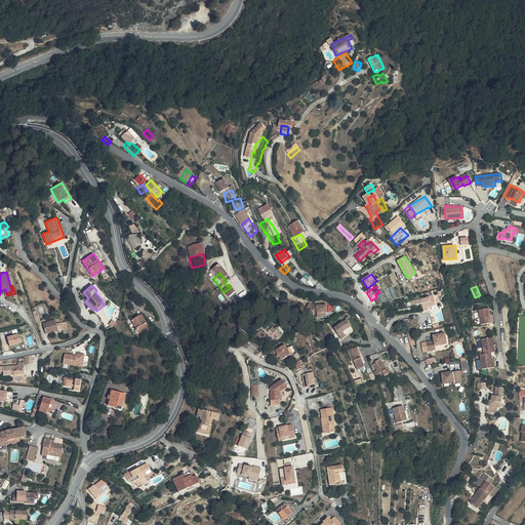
[(233,293),(229,289),(224,292),(220,295),(230,306),(236,301),(231,294),(233,293)]
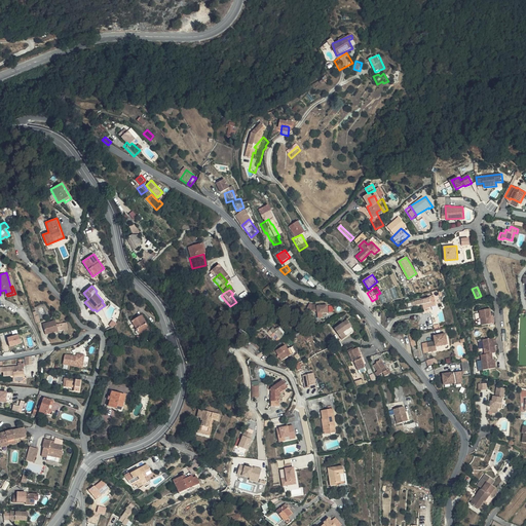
[(413,307),(423,305),(423,308),(437,306),(436,296),(419,299),(419,301),(412,302),(413,307)]
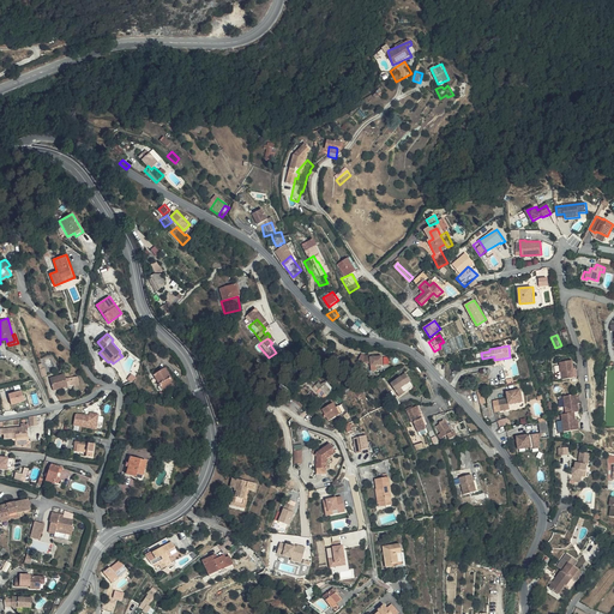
[(372,355),(367,355),(363,353),(360,360),(367,363),(372,363),(372,371),(379,369),(378,366),(385,366),(384,356),(372,356),(372,355)]
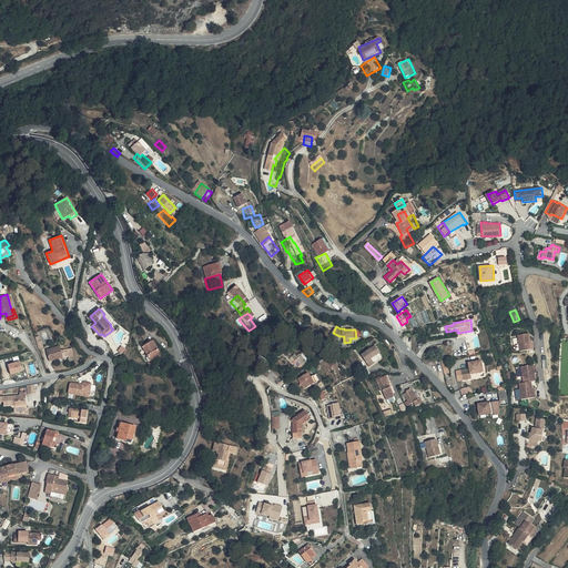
[(531,342),(530,334),(518,335),(520,351),(535,350),(534,342),(531,342)]
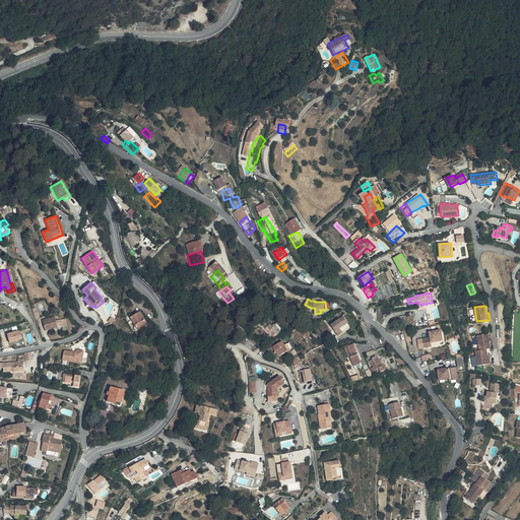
[(140,311),(130,317),(135,326),(134,327),(136,331),(148,324),(140,311)]
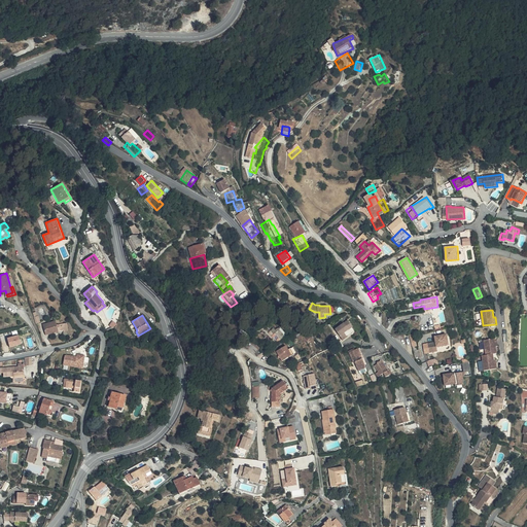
[(42,324),(45,335),(59,331),(64,330),(64,331),(68,330),(67,323),(57,325),(56,320),(42,324)]
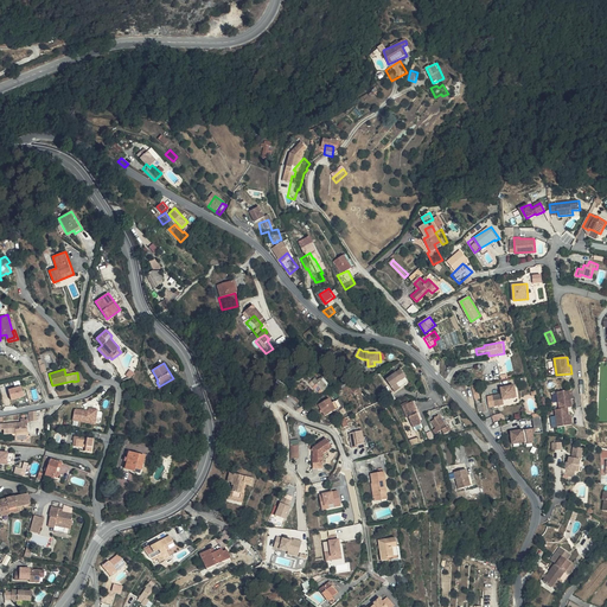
[(402,369),(387,378),(396,391),(402,388),(398,382),(407,376),(402,369)]
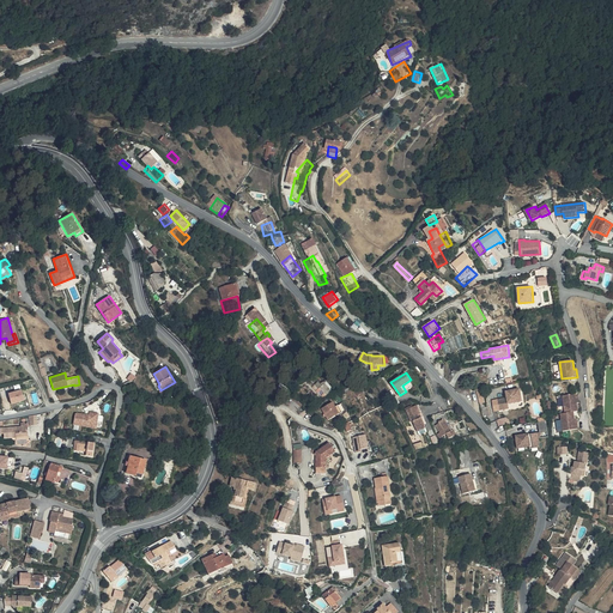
[(334,388),(327,381),(322,384),(319,381),(313,386),(322,398),(334,388)]
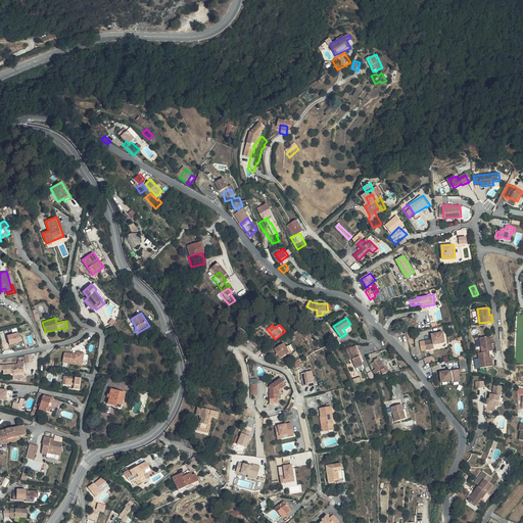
[(18,332),(8,335),(10,344),(20,341),(18,332)]
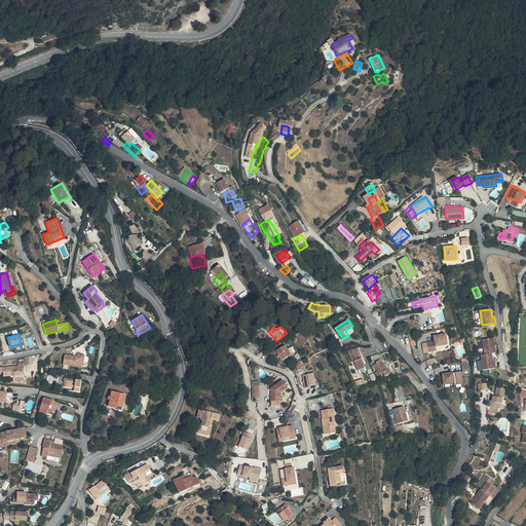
[(448,345),(446,334),(435,336),(436,341),(423,343),(425,351),(437,349),(437,347),(448,345)]
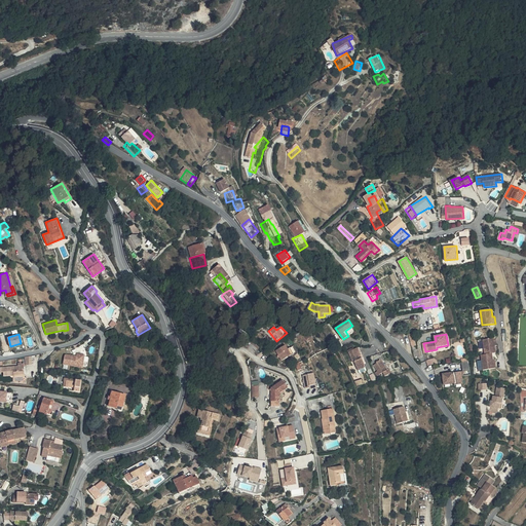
[(495,345),(497,345),(496,337),(483,339),(485,354),(492,353),(496,352),(495,345)]
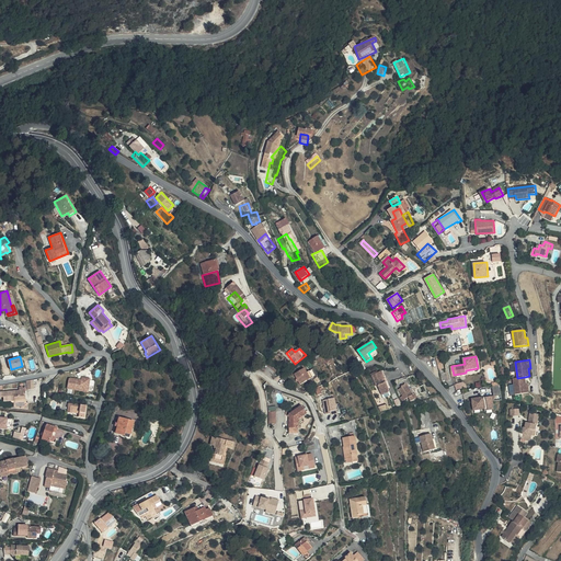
[(306,370),(296,375),(301,386),(311,381),(306,370)]
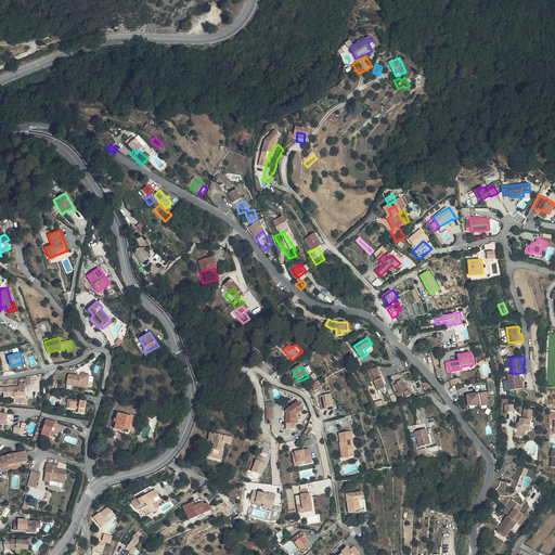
[(379,389),(387,386),(383,377),(384,376),(379,366),(374,369),(374,368),(370,370),(374,382),(376,382),(379,389)]
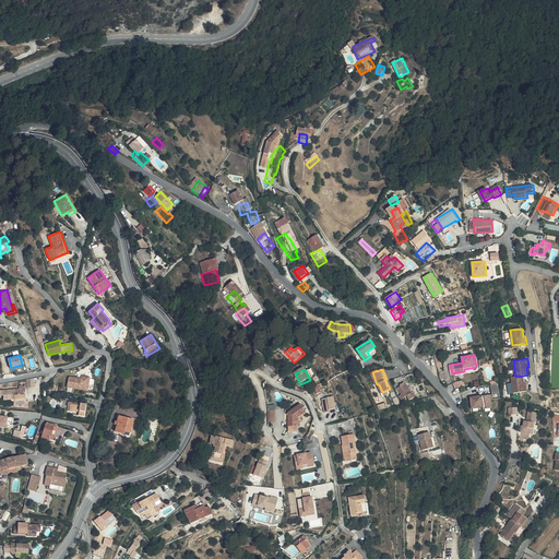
[(69,377),(68,387),(88,390),(91,377),(83,375),(82,378),(71,376),(69,377)]
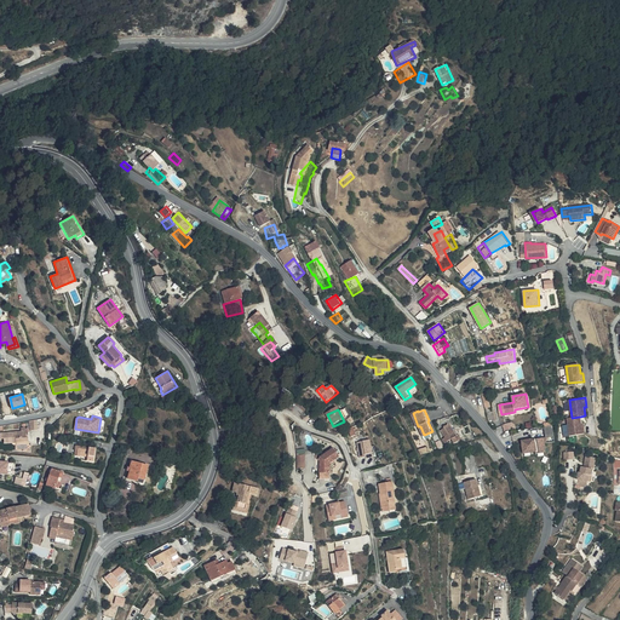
[(581,425),(580,417),(572,418),(568,418),(570,436),(586,434),(585,425),(581,425)]
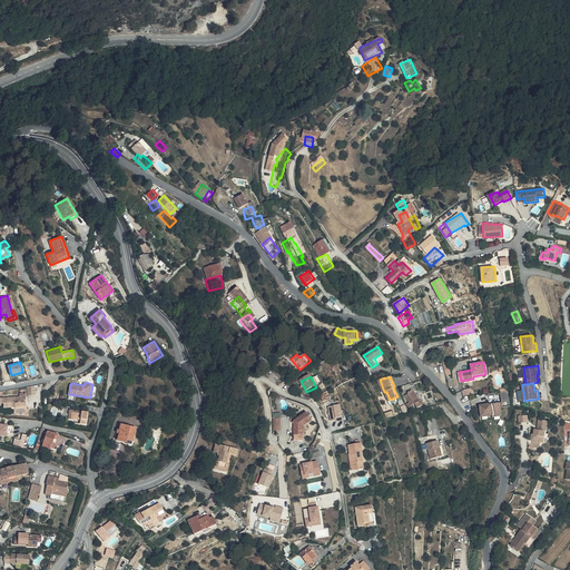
[(423,404),(421,401),(414,389),(408,392),(409,393),(406,395),(409,401),(406,402),(410,406),(416,403),(419,406),(423,404)]
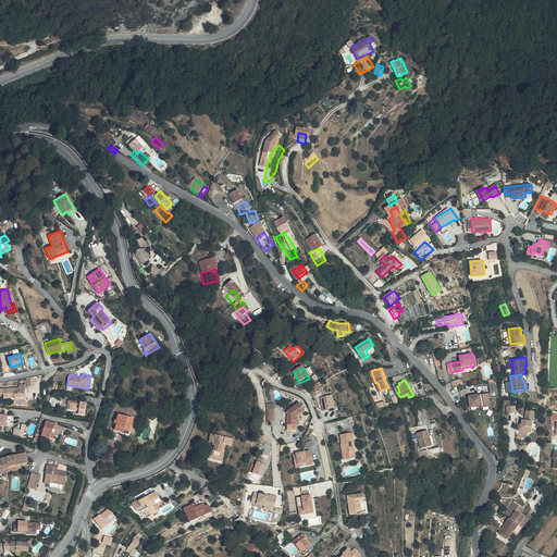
[(492,398),(499,396),(497,382),(489,383),(491,393),(492,398)]
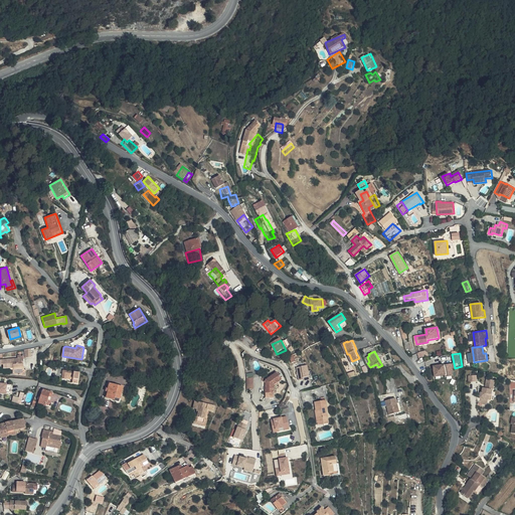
[(12,367),(24,366),(24,355),(18,355),(18,357),(13,358),(12,367)]
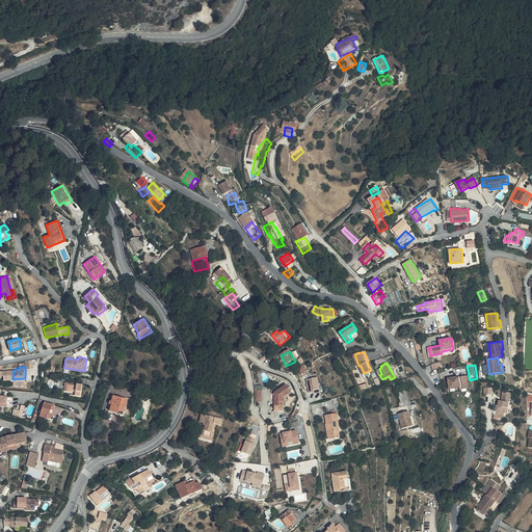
[(12,379),(14,370),(0,370),(0,371),(0,376),(3,375),(4,379),(12,379)]
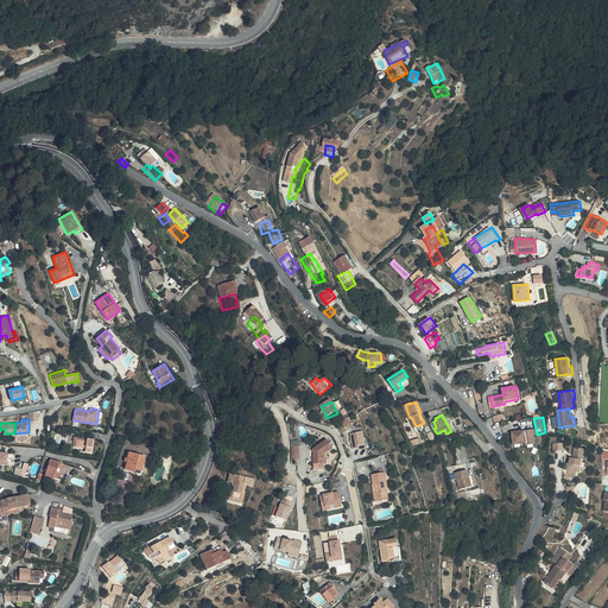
[(534,435),(533,429),(512,431),(513,442),(536,438),(534,435)]
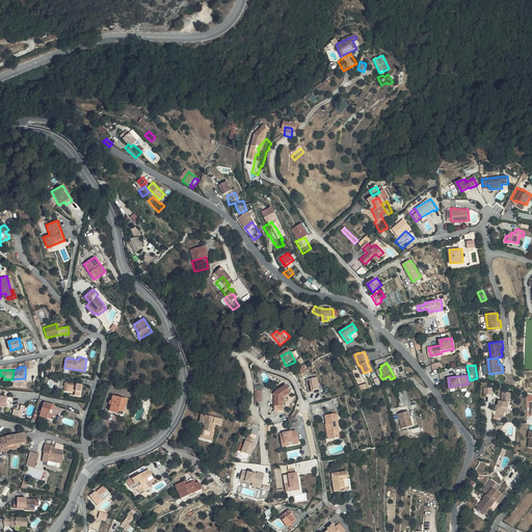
[(25,378),(12,379),(12,386),(25,388),(27,381),(25,381),(25,378)]
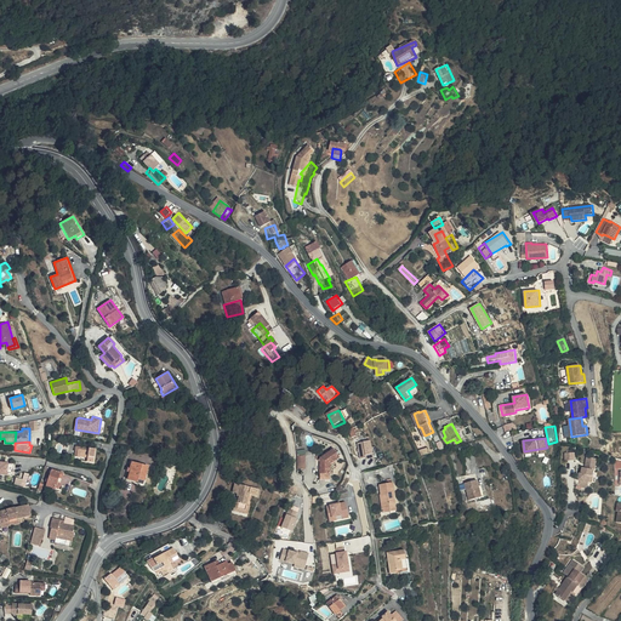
[(371,442),(358,444),(360,459),(366,459),(366,460),(374,459),(372,454),(375,454),(375,449),(372,449),(371,442)]
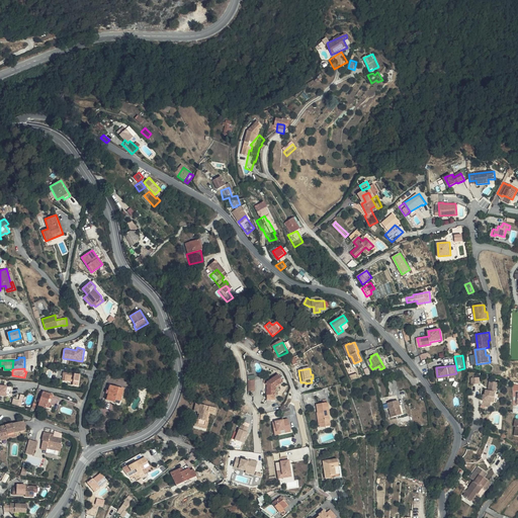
[(68,386),(79,387),(80,374),(64,372),(63,380),(73,381),(72,384),(68,383),(68,386)]
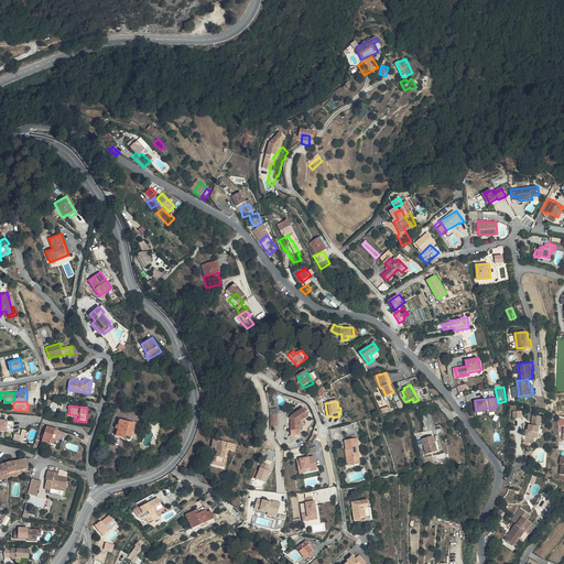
[(533,415),(532,421),(535,422),(534,426),(532,425),(529,425),(528,430),(525,436),(527,436),(525,442),(534,443),(535,438),(537,432),(540,432),(543,418),(533,415)]
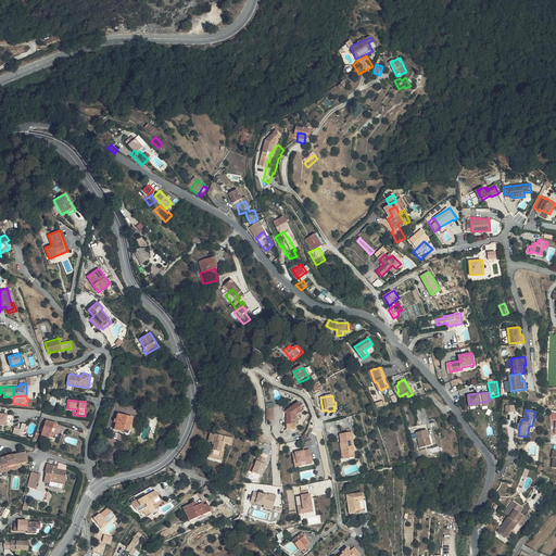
[(118,414),(116,419),(115,418),(114,422),(115,422),(114,429),(124,431),(124,429),(130,430),(134,417),(118,414)]
